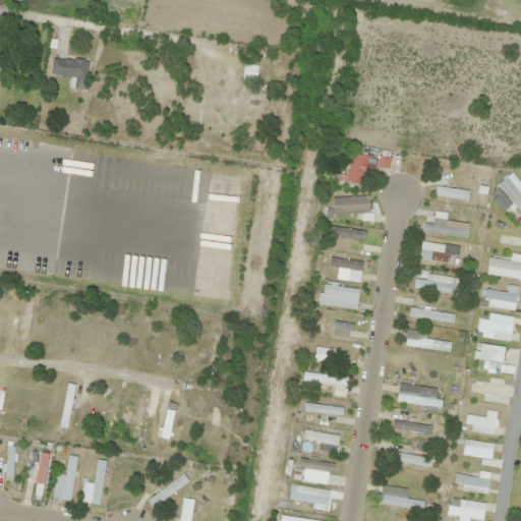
[(74,89),(87,90),(90,61),(52,58),(51,76),(75,78),(74,89)]
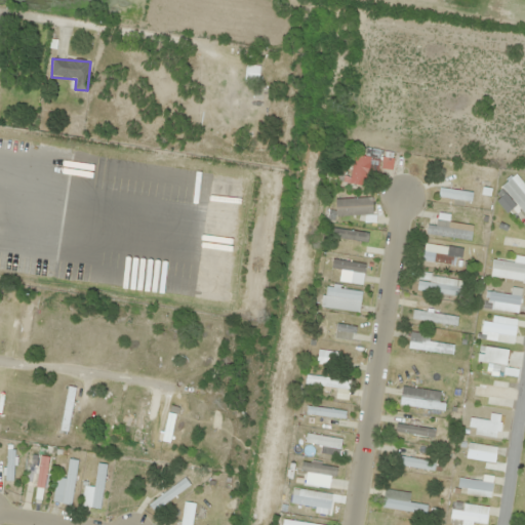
[(350,184),(367,185),(369,156),(352,155),(350,184)]
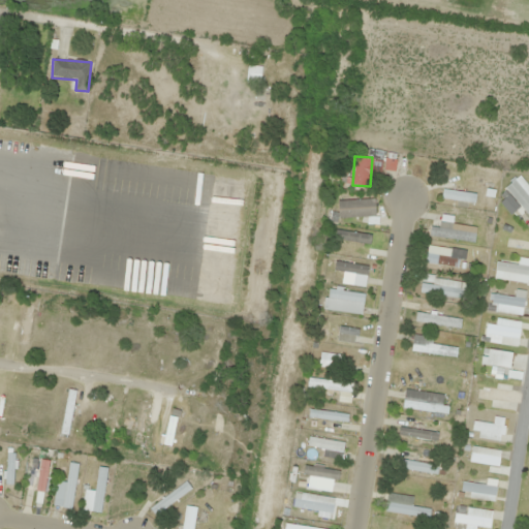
[(504,188),(528,215),(528,186),(519,176),(504,188)]
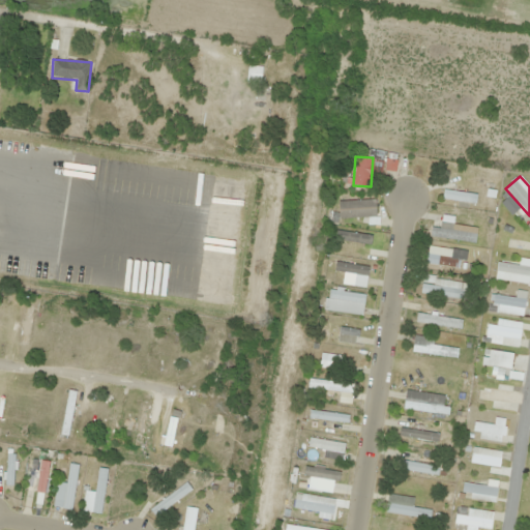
[(443,201),(476,202),(476,193),(443,190),(443,201)]
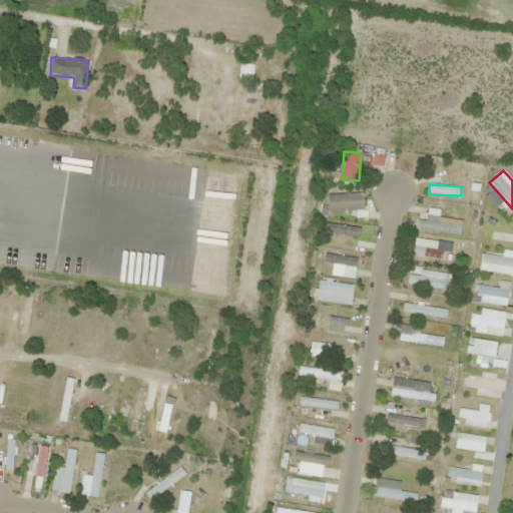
[(322,200),(365,209),(367,201),(324,191),(322,200)]
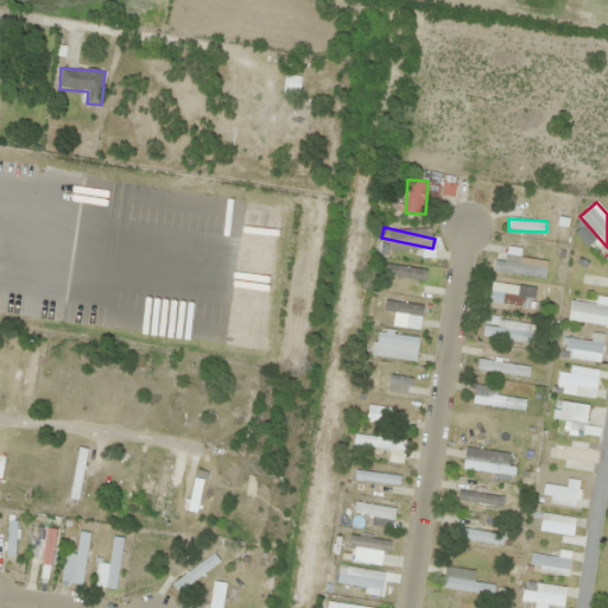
[(544,276),(546,265),(495,255),(493,267),(544,276)]
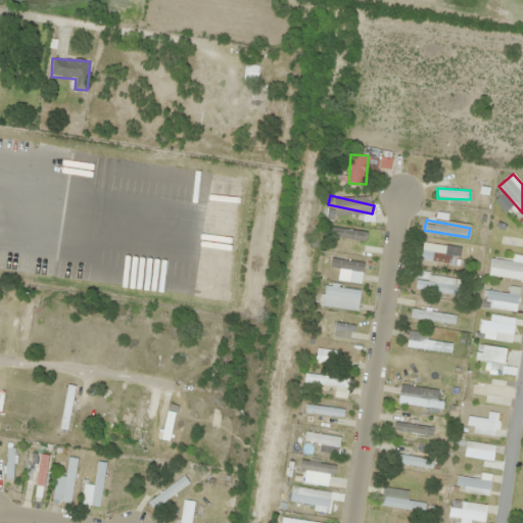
[(366,241),(367,232),(331,226),(330,235),(366,241)]
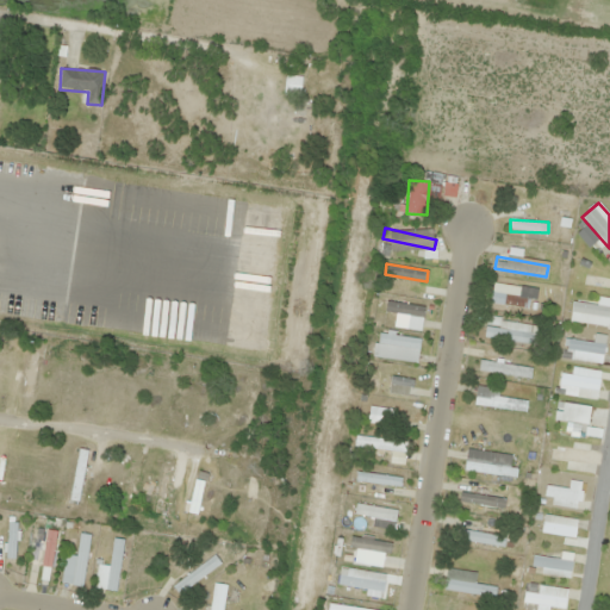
[(490,304),(531,310),(535,288),(493,281),(490,304)]
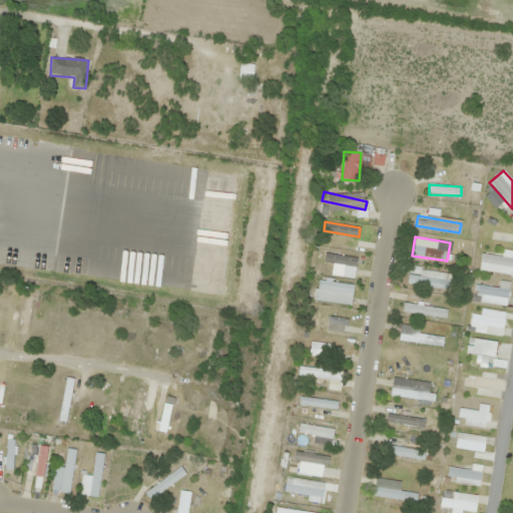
[(356,266),(357,257),(325,252),(324,263),(356,266)]
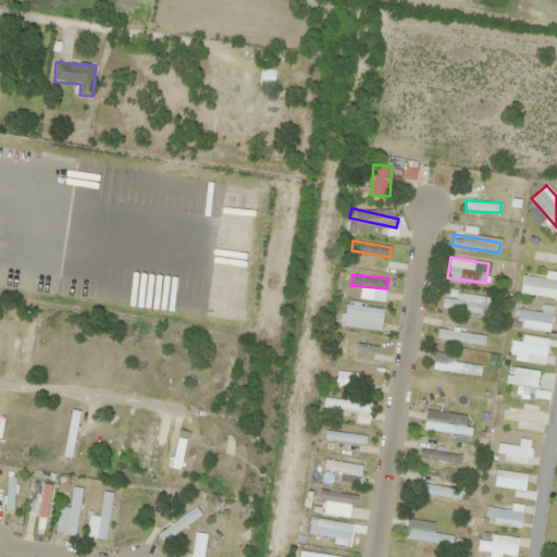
[(556,277),(521,277),(521,296),(556,296),(556,277)]
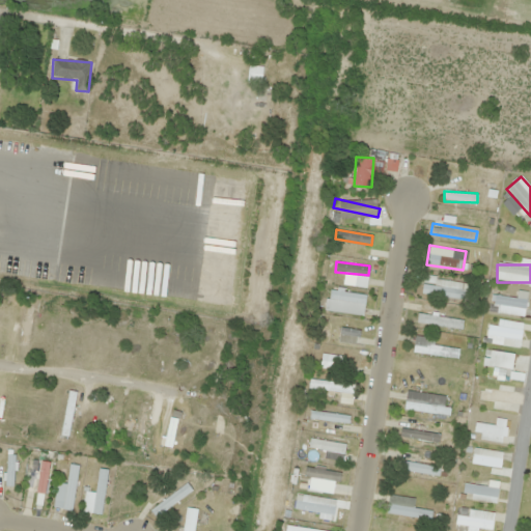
[(468,289),(436,284),(436,285),(422,283),(421,294),(466,301),(468,289)]
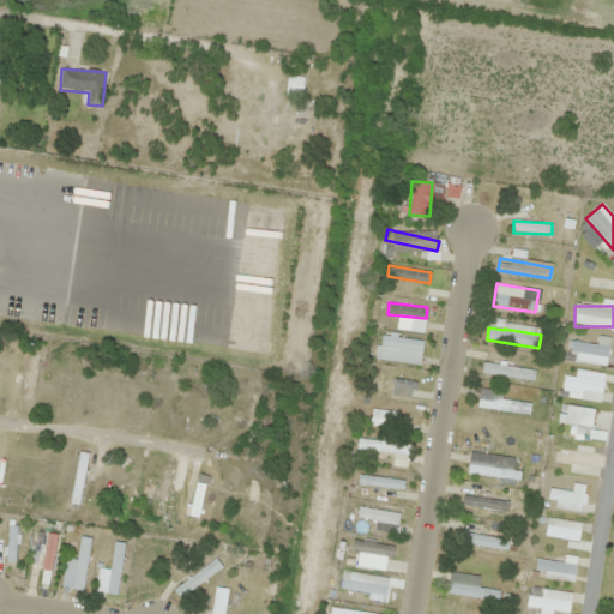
[(377,360),(420,365),(423,341),(379,335),(377,360)]
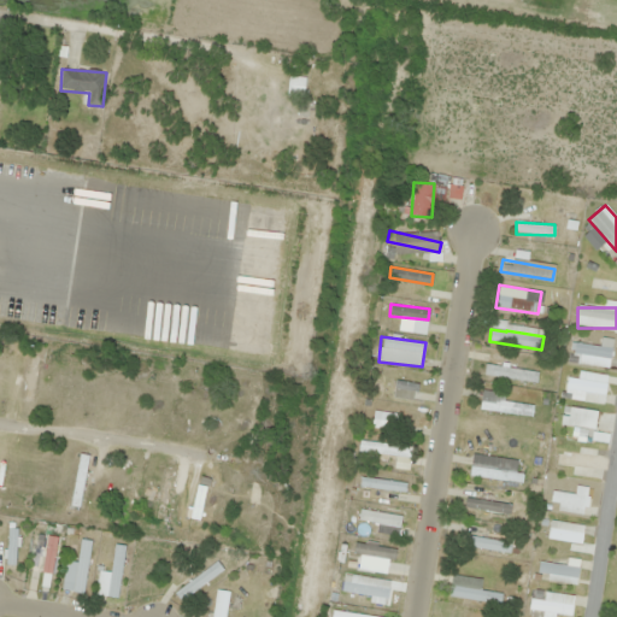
[(611,339),(603,339),(603,345),(570,345),(570,364),(611,364),(611,339)]
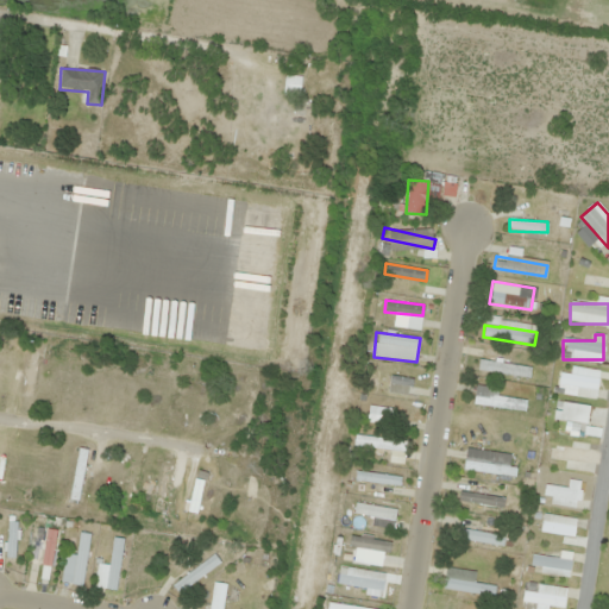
[(477,371),(528,381),(531,368),(479,358),(477,371)]
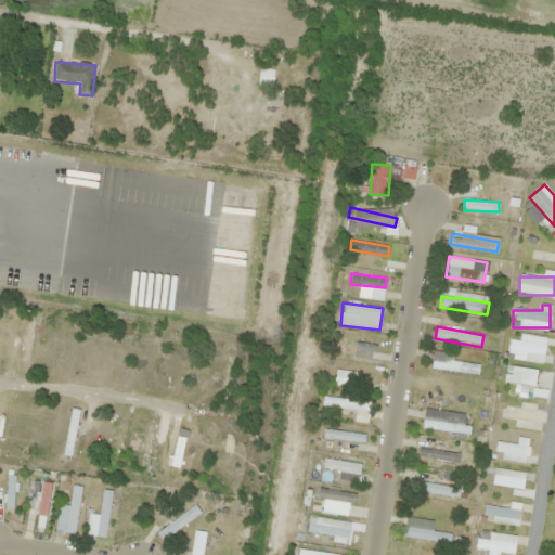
[(545,337),(521,336),(521,340),(510,339),(507,359),(544,362),(545,337)]
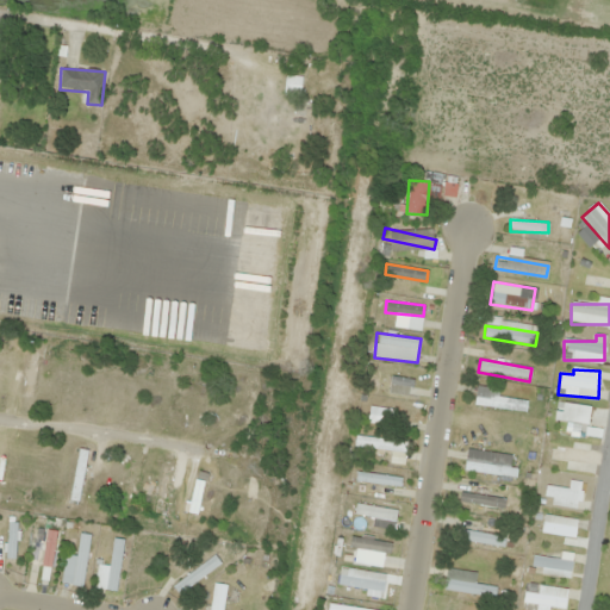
[(526,398),(499,400),(498,385),(474,387),(477,410),(526,406),(526,398)]
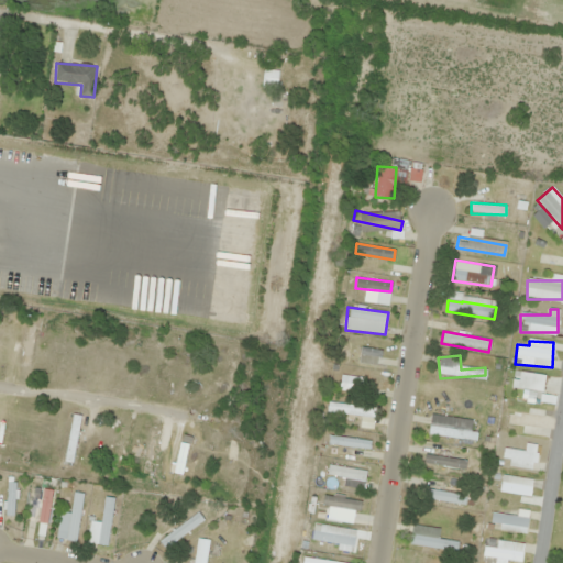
[(515,371),(512,387),(543,393),(545,375),(515,371)]
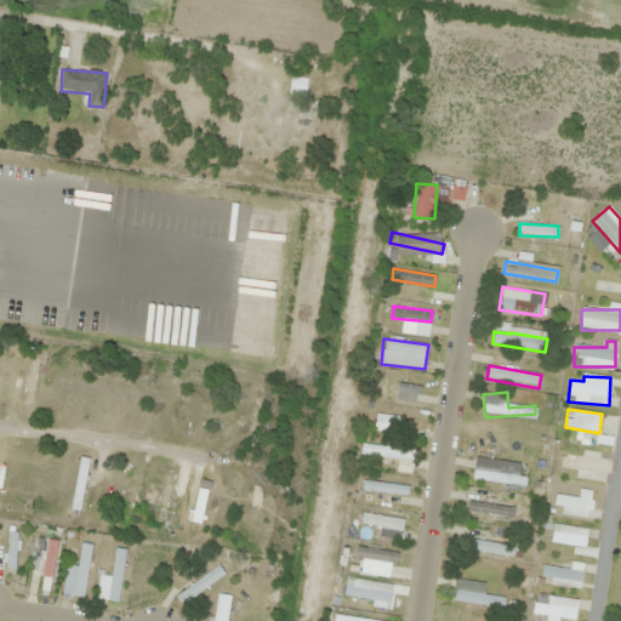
[(420,417),(366,411),(365,423),(419,428),(420,417)]
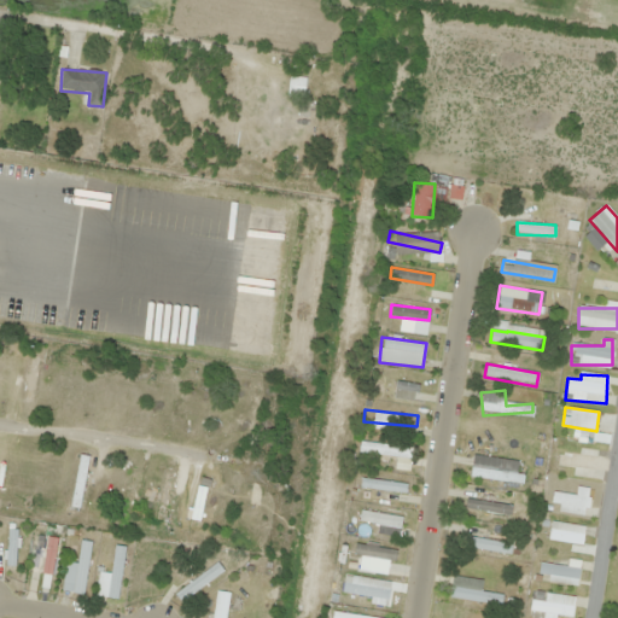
[(413,448),(360,441),(359,453),(412,459),(413,448)]
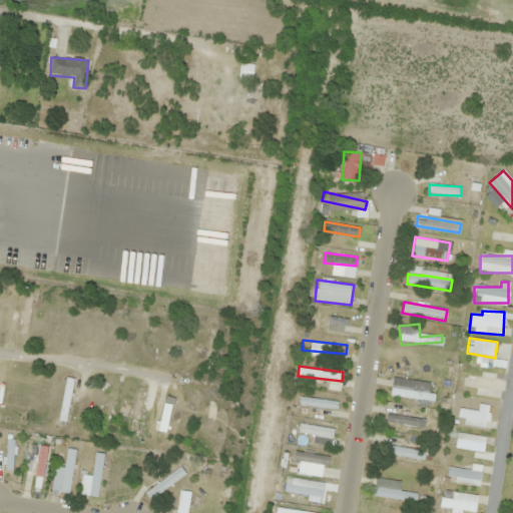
[(491,396),(495,385),(466,375),(462,386),(491,396)]
